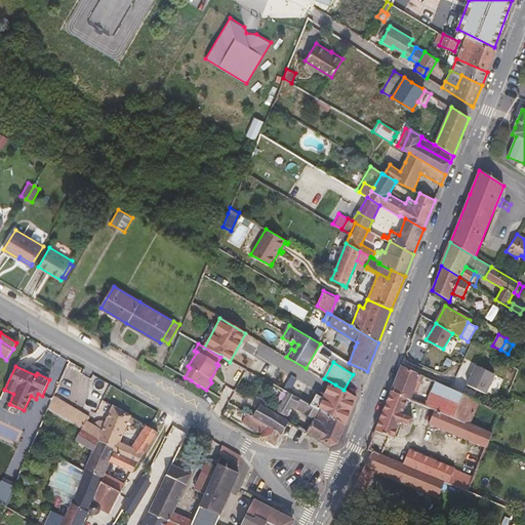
[(420,375),(401,366),(391,392),(408,399),(411,400),(415,390),(417,391),(420,384),(423,376),(420,375)]
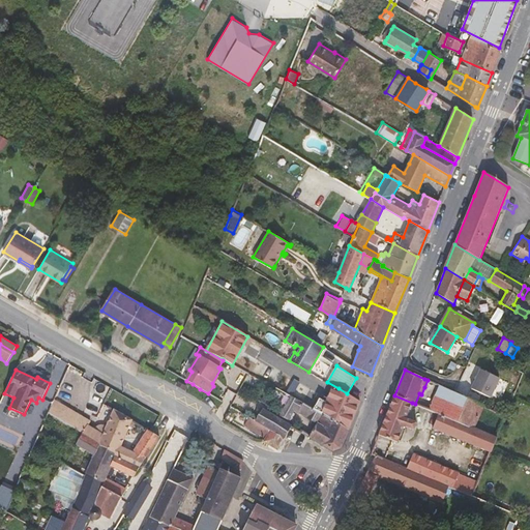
[(481,370),(473,389),(492,398),(501,379),(481,370)]
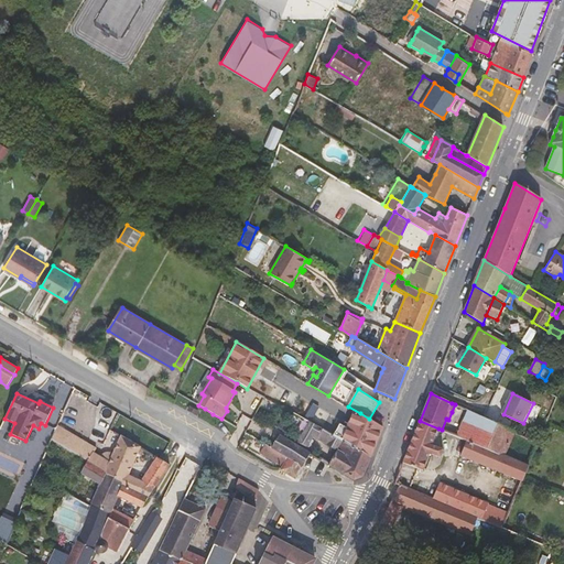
[(293,396),(284,409),(302,419),(310,405),(293,396)]
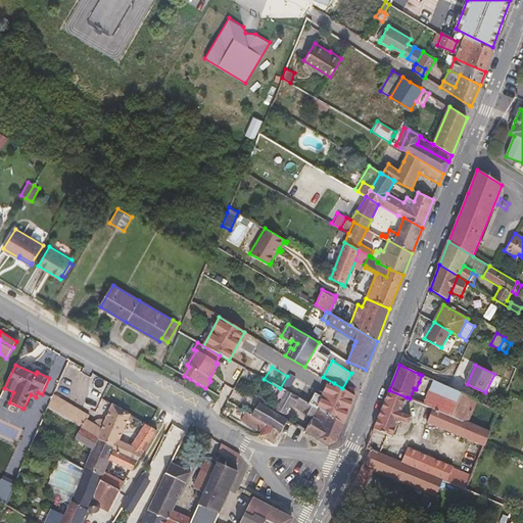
[(287,376),(280,388),(286,391),(307,403),(311,406),(316,390),(288,375),(287,376)]
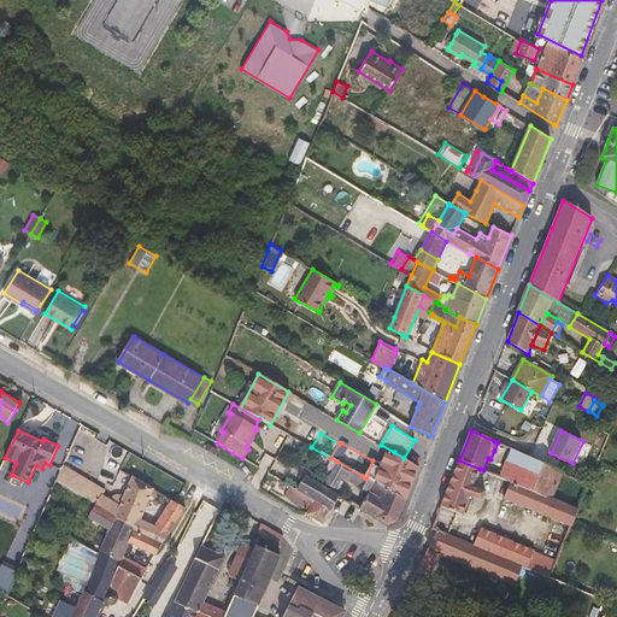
[(219,451),(207,444),(205,448),(217,454),(219,451)]
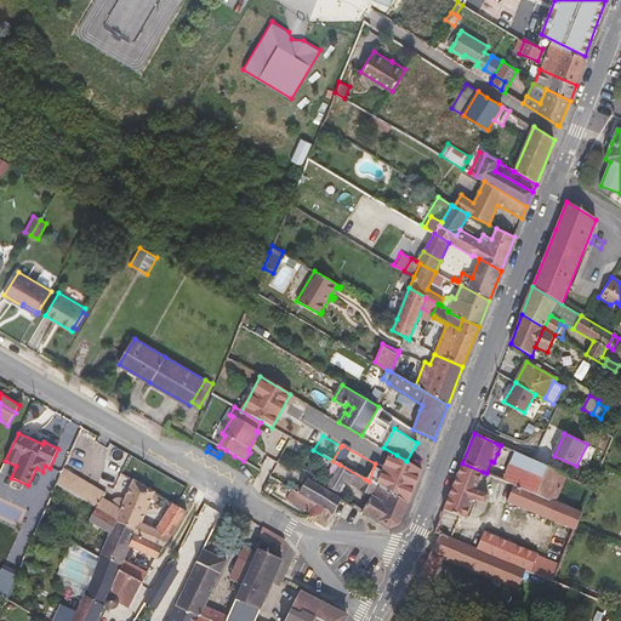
[(508,468),(494,462),(491,461),(486,473),(513,484),(525,489),(537,462),(516,451),(508,468)]
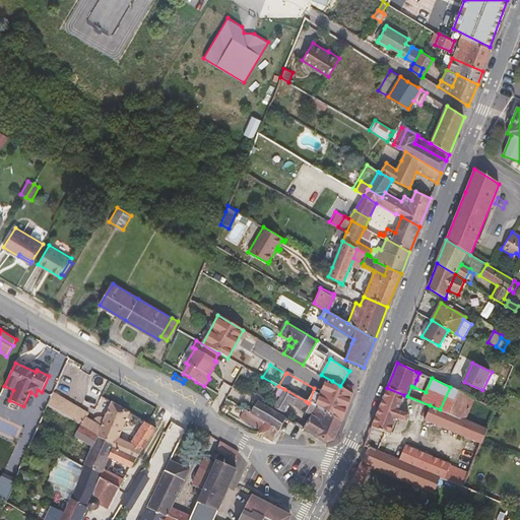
[(316,406),(342,421),(353,393),(340,386),(332,381),(328,389),(323,387),(315,406),(316,406)]
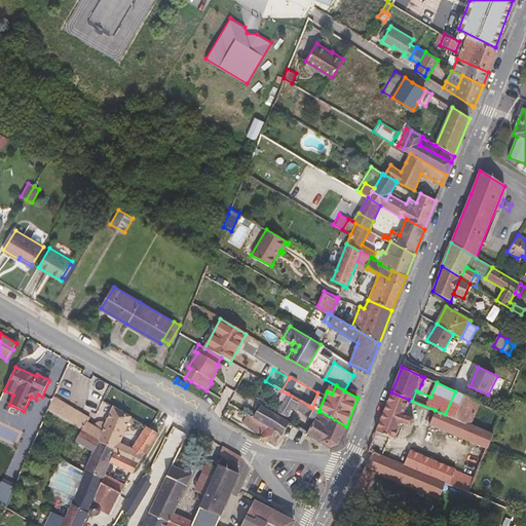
[(481,403),(455,391),(445,414),(472,425),(481,403)]
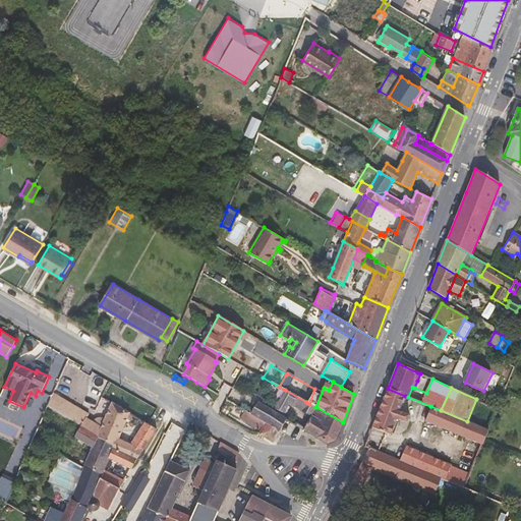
[(405,396),(388,389),(372,427),(391,436),(397,419),(407,422),(410,415),(400,411),(405,396)]
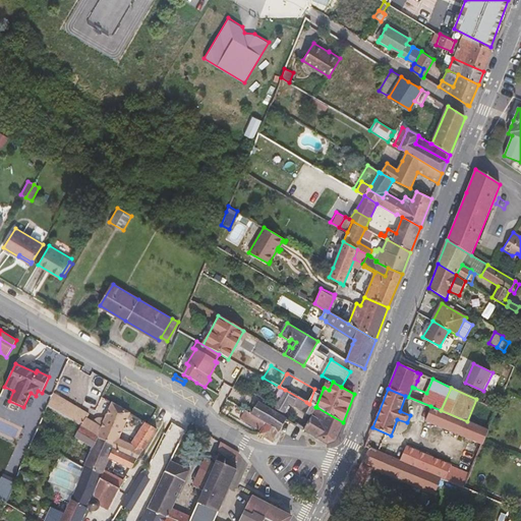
[(292,404),(302,410),(306,402),(285,390),(275,408),(285,413),(290,403),(291,401),(293,402),(292,404)]
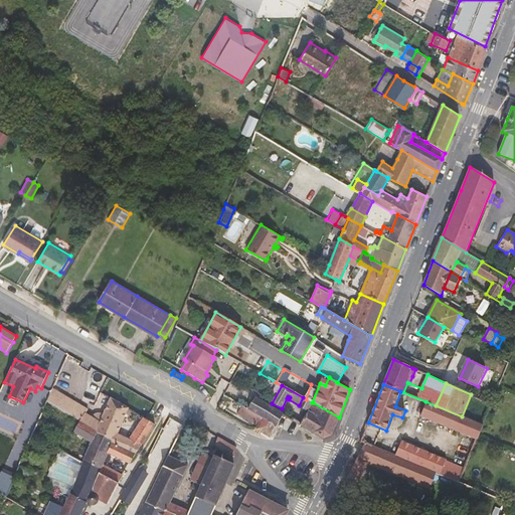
[(153,422),(147,419),(144,417),(130,440),(118,434),(129,408),(111,397),(100,421),(86,413),(88,409),(52,388),(48,397),(46,401),(80,421),(97,432),(96,435),(136,453),(155,424),(153,422)]
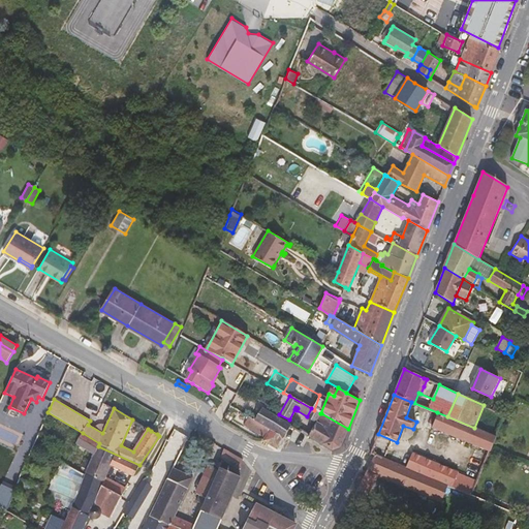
[(270,430),(283,437),(290,426),(290,425),(262,407),(257,414),(254,412),(251,417),(254,419),(254,421),(270,430)]
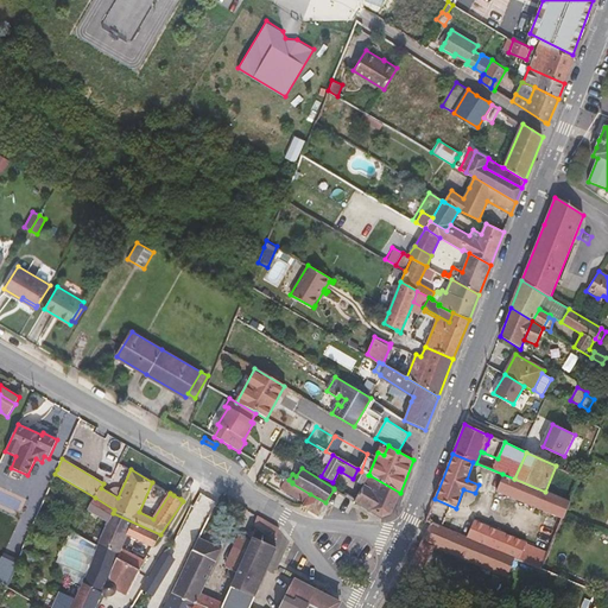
[(353,479),(363,485),(369,475),(368,475),(361,472),(358,469),(353,479)]
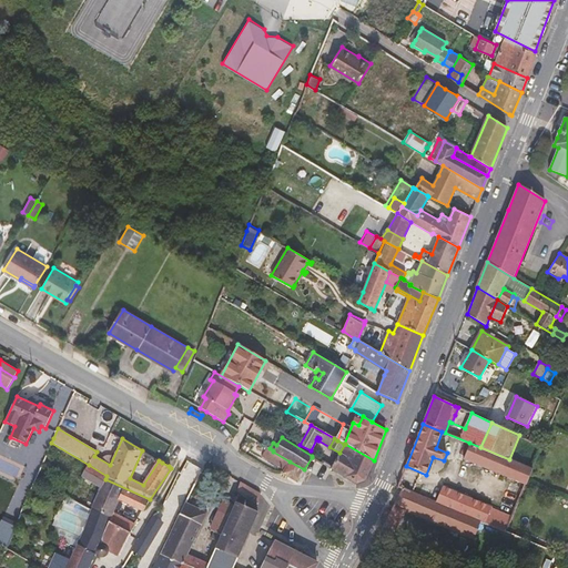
[(464,459),(526,485),(533,468),(509,459),(480,447),(469,443),(464,459)]
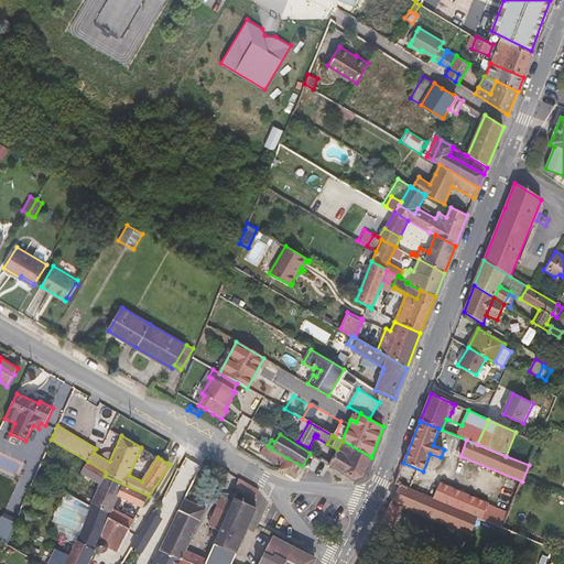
[(337,449),(329,465),(354,480),(362,477),(371,457),(343,441),(337,449)]
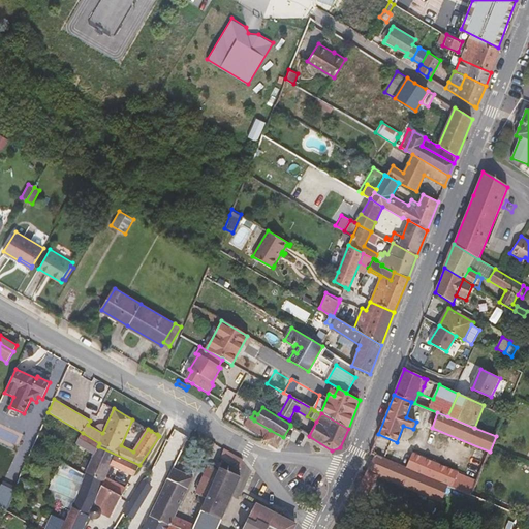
[(244,425),(266,438),(270,431),(253,422),(254,421),(248,417),(244,425)]
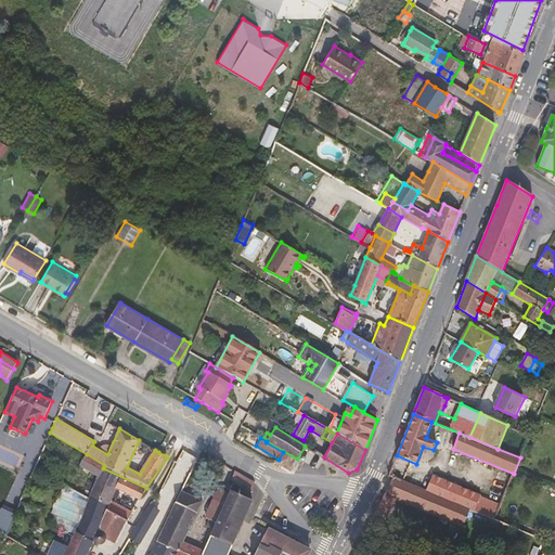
[(279,460),(276,463),(292,472),(297,461),(297,460),(283,452),(279,460)]
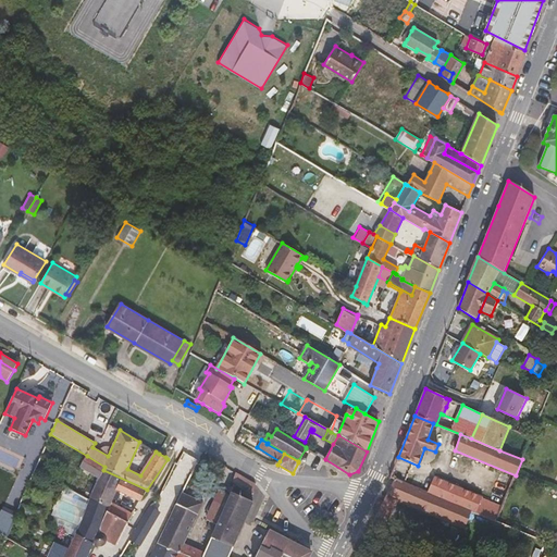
[(90,498),(109,508),(112,502),(116,491),(140,502),(147,490),(103,470),(104,467),(87,456),(81,467),(99,479),(90,498)]
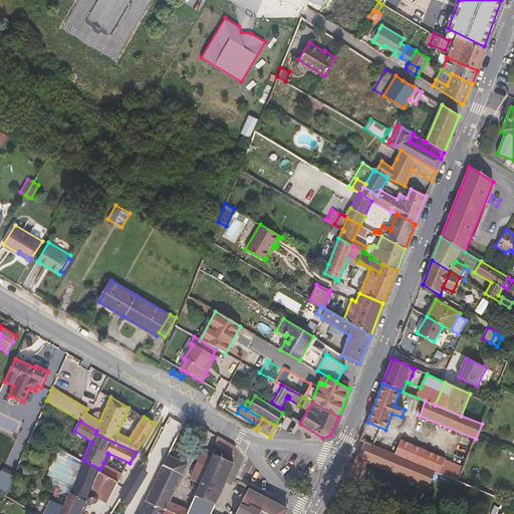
[(219,437),(218,436),(215,443),(217,445),(234,454),(236,446),(234,446),(219,437)]
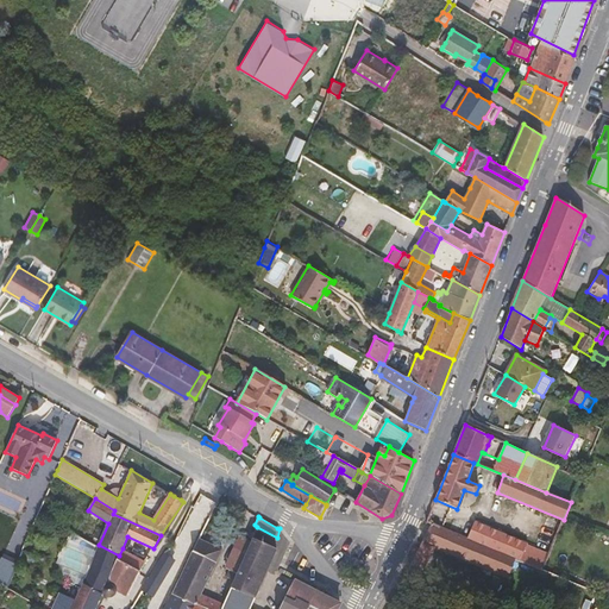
[(476,521),(468,538),(515,558),(542,570),(550,554),(527,545),(528,542),(501,532),(476,521)]
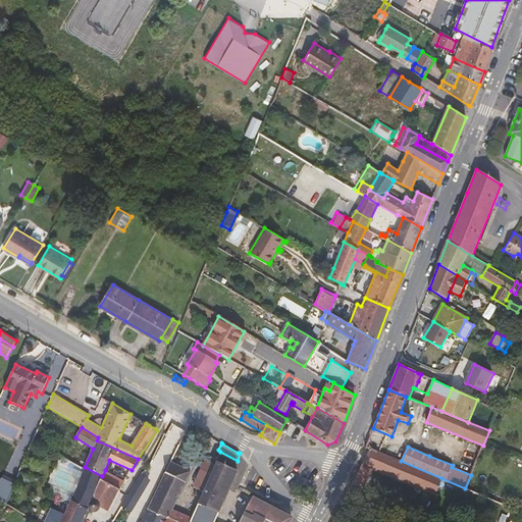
[(401,461),(370,449),(360,469),(354,479),(352,484),(351,486),(362,492),(373,470),(393,478),(435,497),(441,478),(401,461)]
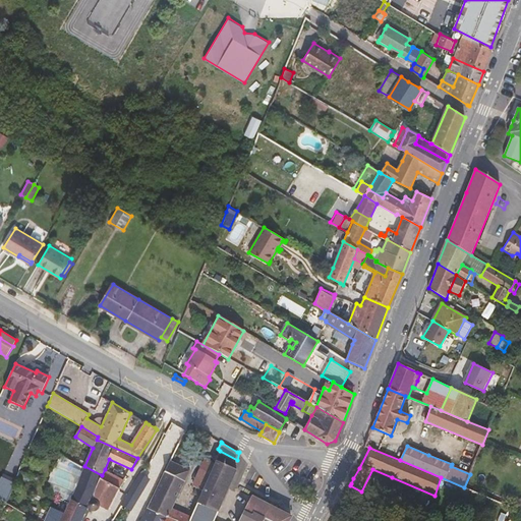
[(237,462),(237,460),(220,451),(219,453),(235,462),(237,462)]
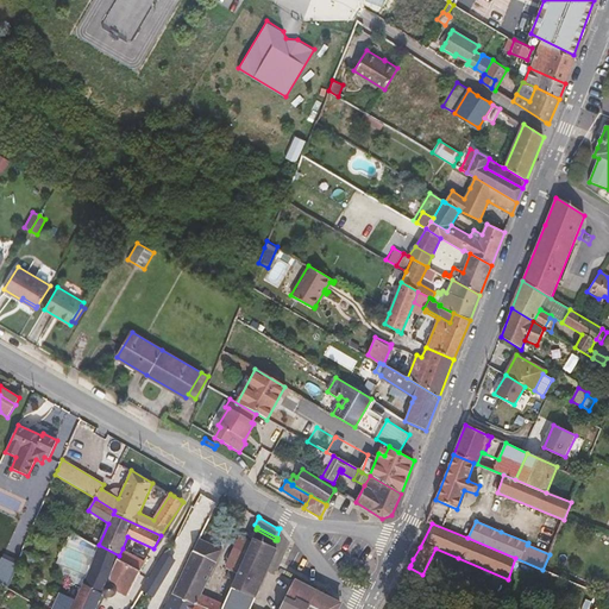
[(226,564),(228,565),(238,570),(251,540),(245,538),(239,535),(226,564)]
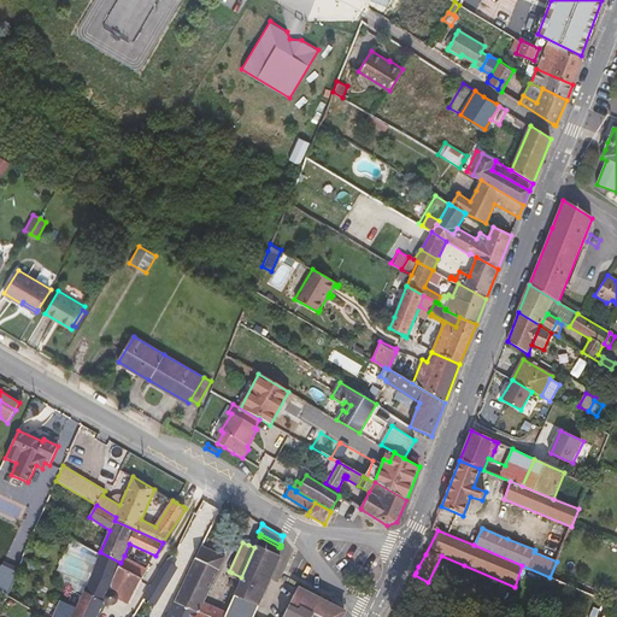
[(209,616),(224,616),(227,611),(204,601),(225,557),(203,546),(176,603),(200,612),(209,616)]
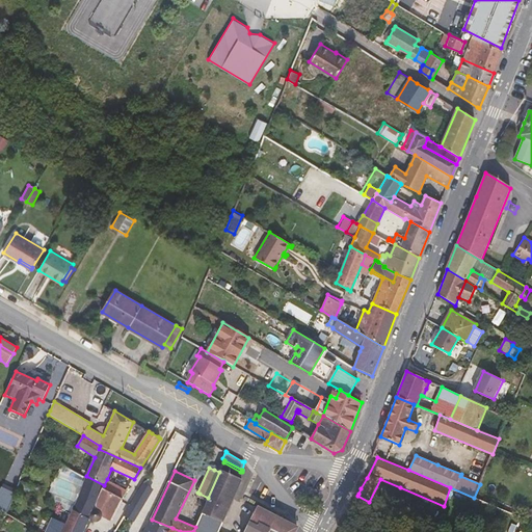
[(193,531),(295,531),(297,529),(257,508),(244,531),(218,531),(219,531),(242,481),(220,472),(195,527),(193,531)]
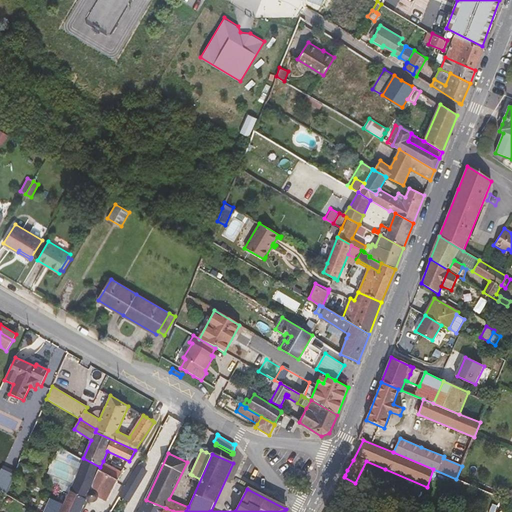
[(70,466),(78,470),(82,459),(75,455),(70,466)]
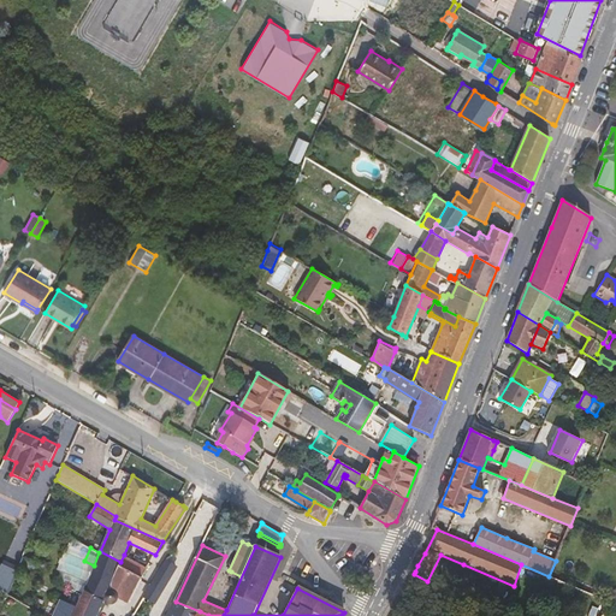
[(52,615),(95,615),(104,600),(105,603),(107,604),(110,605),(112,605),(114,604),(116,603),(118,600),(118,598),(128,603),(141,580),(119,568),(120,562),(100,551),(99,552),(94,566),(76,606),(60,599),(52,615)]
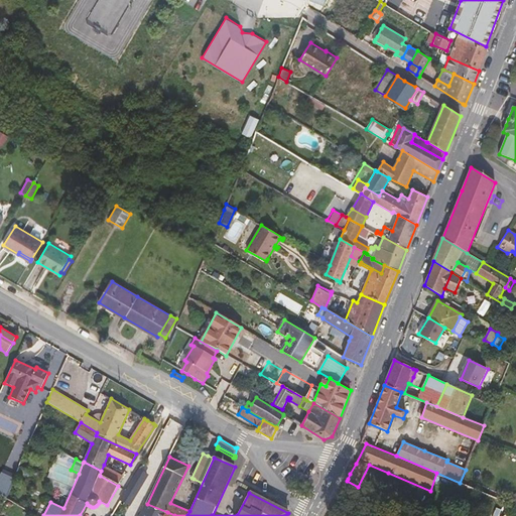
[(350,474),(356,464),(350,462),(345,471),(350,474)]
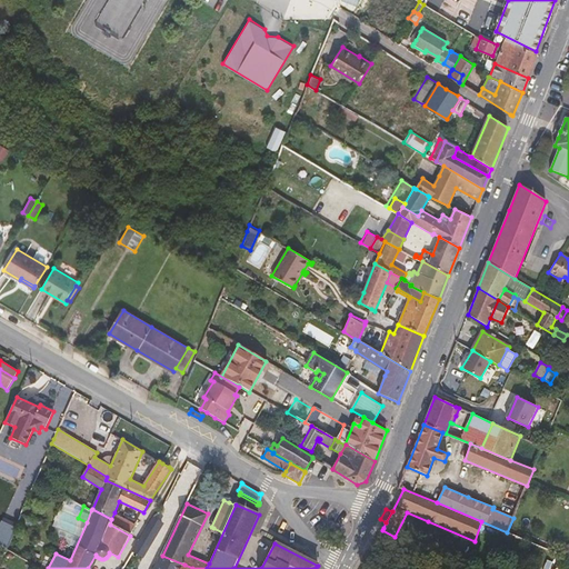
[(110,525),(130,536),(136,525),(115,512),(111,519),(110,525)]
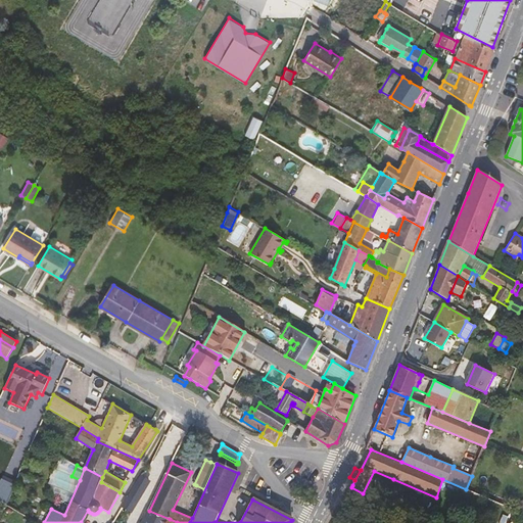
[(20,473),(16,480),(29,487),(33,481),(34,483),(36,484),(38,483),(40,482),(40,481),(40,479),(40,477),(38,476),(36,476),(34,476),(33,477),(33,478),(32,480),(20,473)]
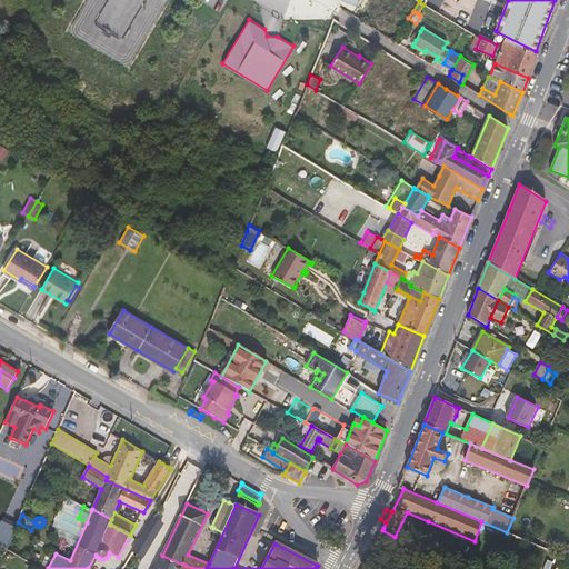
[(140,541),(128,563),(132,566),(140,553),(146,558),(153,543),(142,538),(140,541)]
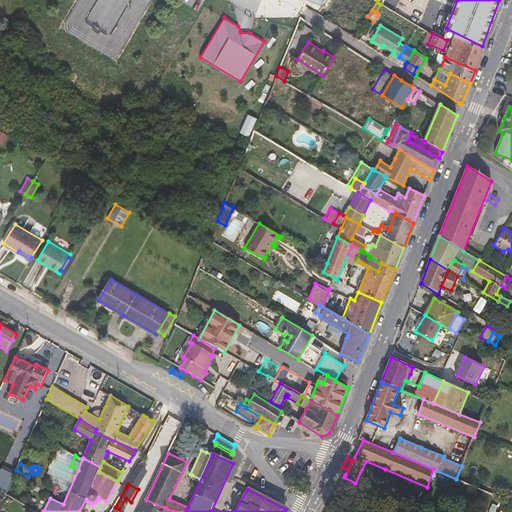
[(163,511),(166,508),(146,500),(139,511),(163,511)]
